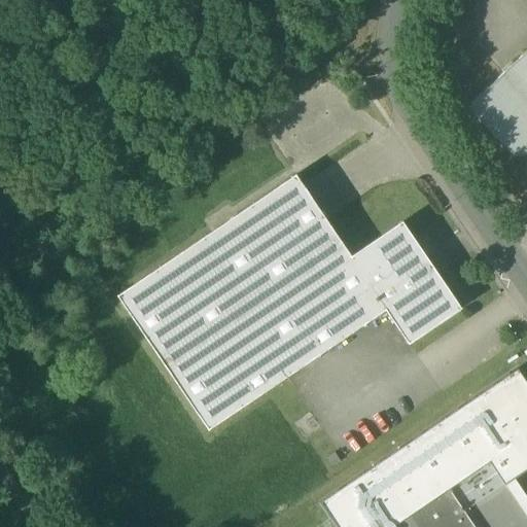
[(526,51),(472,105),(471,114),(514,159),(523,159),(526,153),(526,51)]
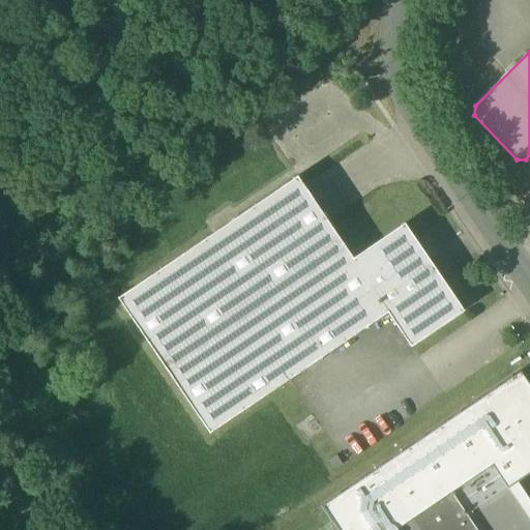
[(405,225),(353,260),(297,177),(118,299),(209,435),(387,314),(411,348),(464,312),(405,225)]
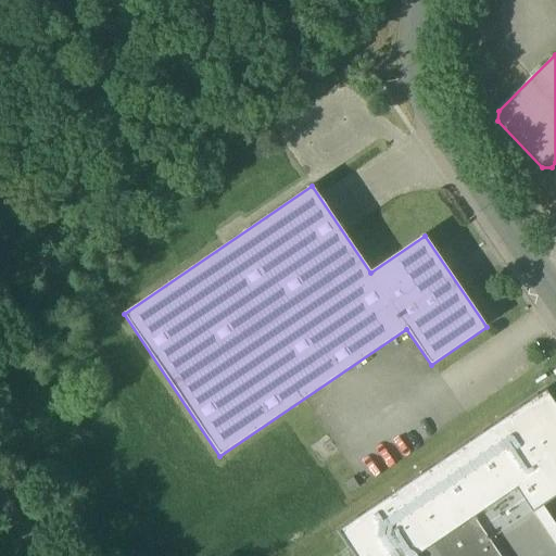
[(338,530),(355,555),(415,555),(428,548),(474,517),(517,488),(533,512),(542,505),(555,496),(555,497),(555,404),(545,389),(338,530)]
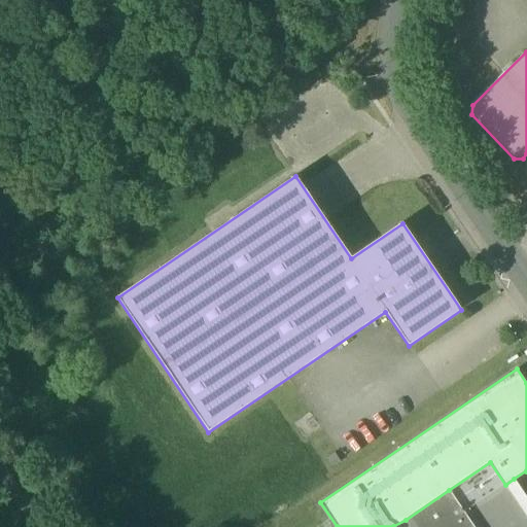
[(490,462),(449,490),(473,526),(526,526),(526,517),(505,485),(490,462)]
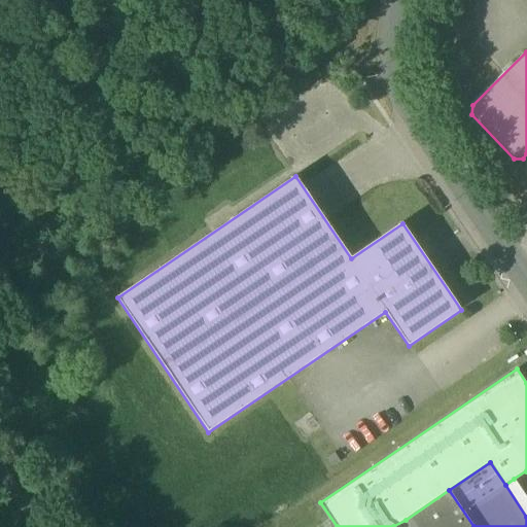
[(526,497),(514,479),(505,485),(526,517),(526,497)]
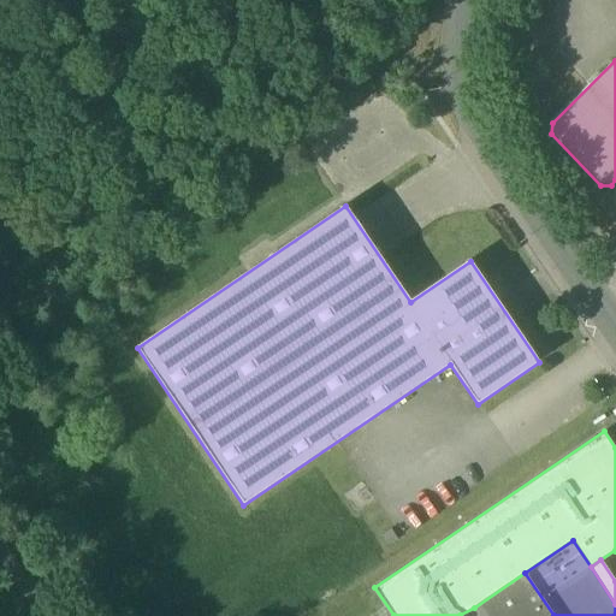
[(554,615),(525,573),(474,608),(479,615),(554,615)]
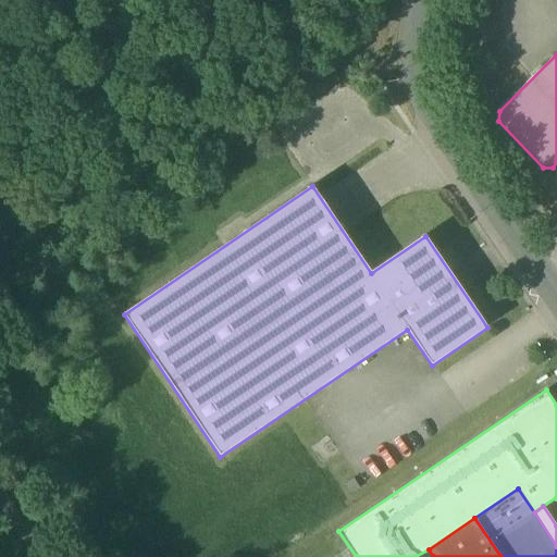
All buildings are outlined.
